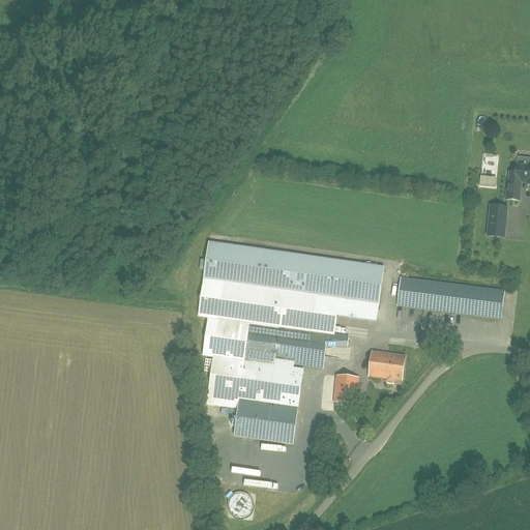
[(507,180),(505,199),(519,200),(521,182),(527,182),(526,185),(529,184),(529,163),(528,163),(528,166),(516,164),(514,180),(507,180)]
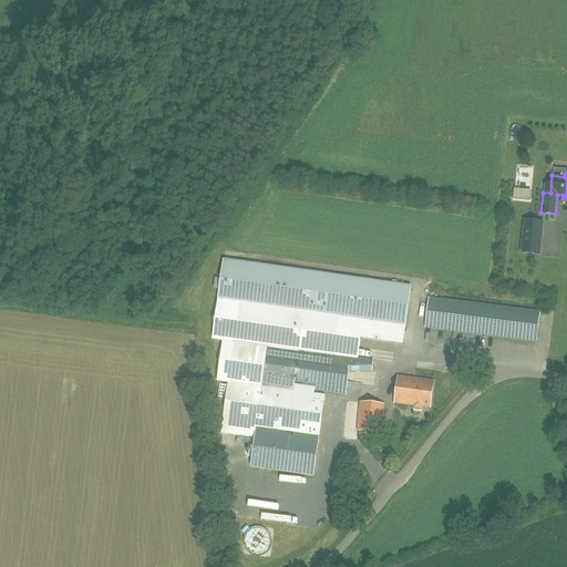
[(531,200),(531,199),(529,199),(531,193),(521,192),(521,191),(515,189),(514,198),(513,198),(513,199),(531,200)]
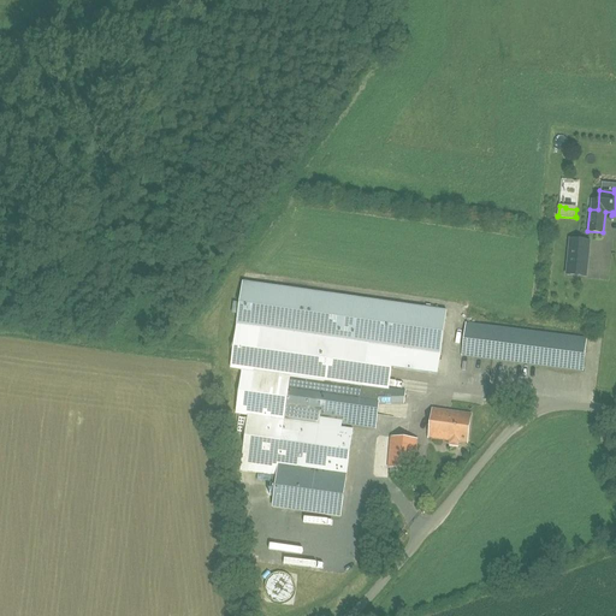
[(590,242),(570,240),(567,274),(586,277),(590,242)]
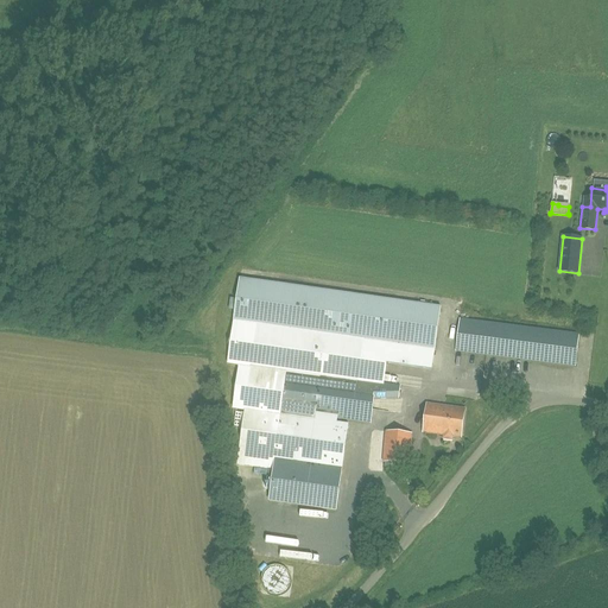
[(435,347),(436,339),(441,306),(239,278),(227,362),(239,363),(233,410),(245,411),(238,463),(273,468),(268,501),(335,511),(348,423),(336,420),(336,417),(369,422),(375,382),(358,380),(361,358),(432,367),(435,347)]
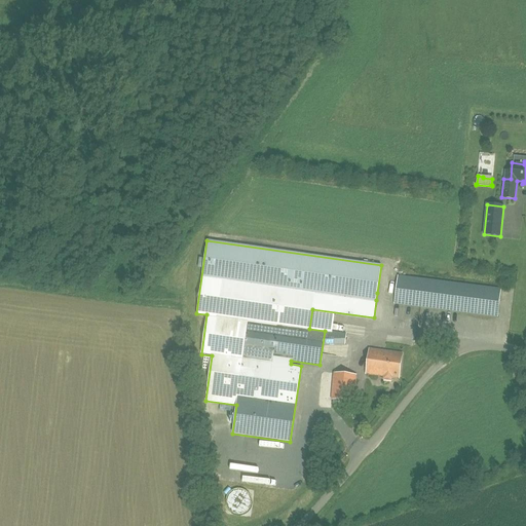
[(497,316),(501,289),(398,276),(395,303),(497,316)]
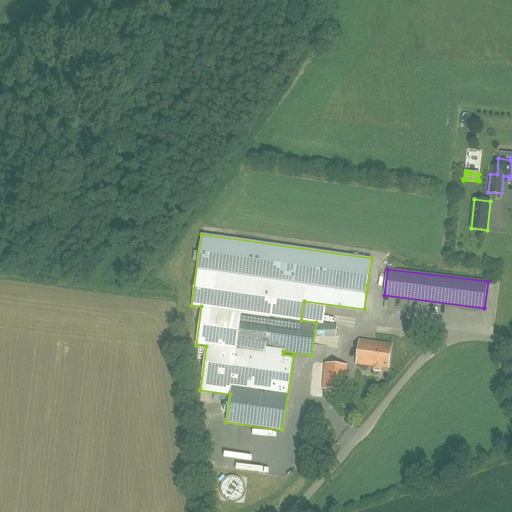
[(388,368),(391,344),(360,340),(356,364),(373,366),(373,369),(381,371),(382,367),(388,368)]
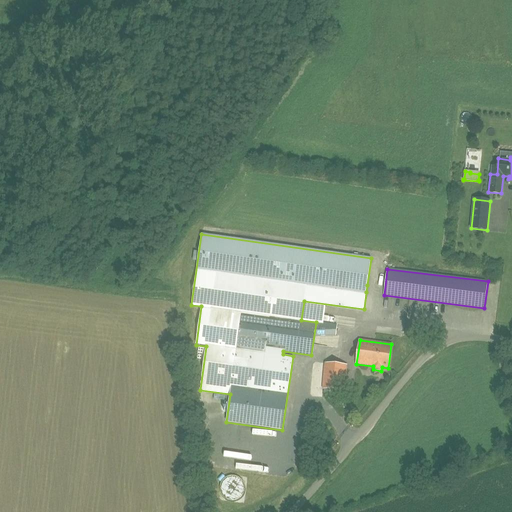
[(344,390),(347,365),(325,363),(323,388),(344,390)]
